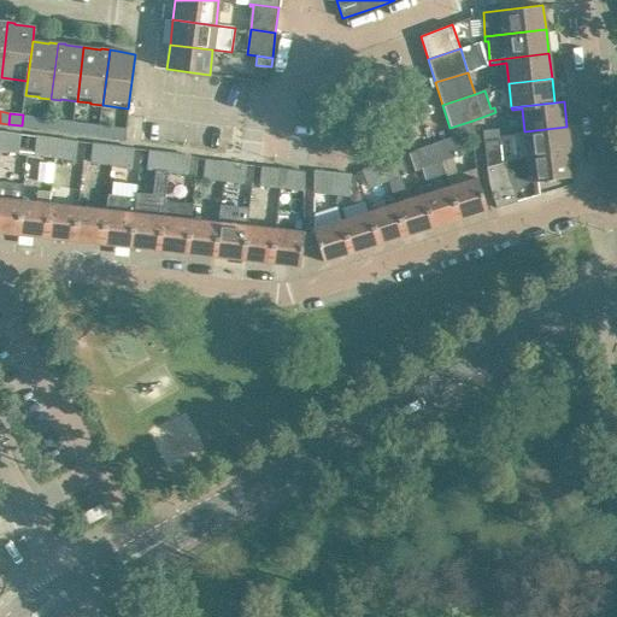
[(23,115),(22,125),(31,127),(33,117),(33,116),(23,115)]
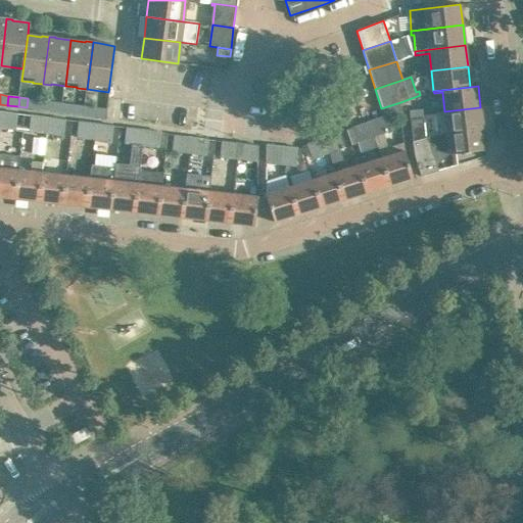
[(27,107),(40,109),(41,100),(28,99),(27,107)]
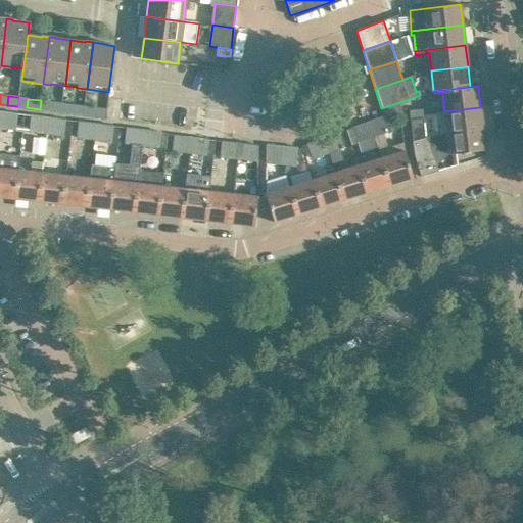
[(52,102),(41,100),(40,109),(51,111),(52,102)]
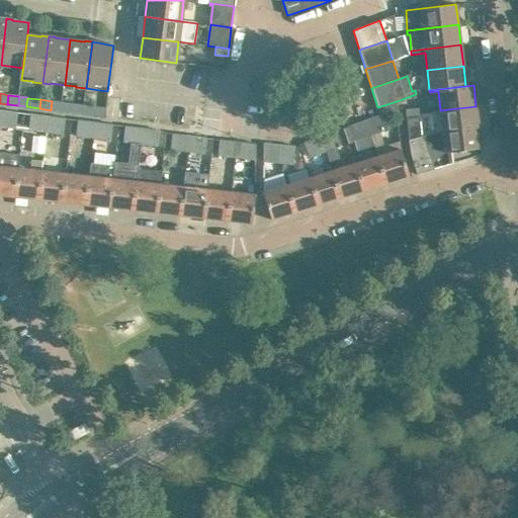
[(51,110),(61,111),(63,102),(52,101),(51,110)]
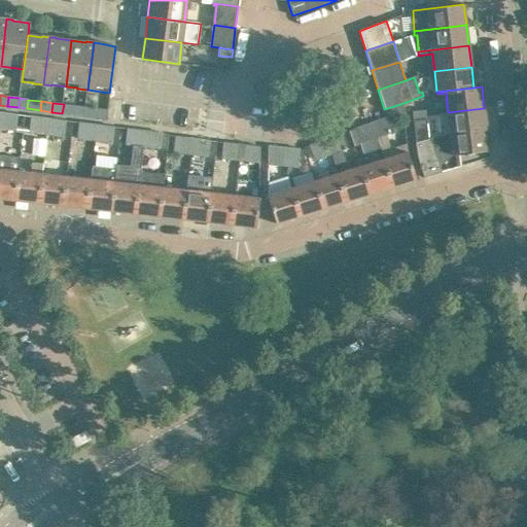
[(387,116),(372,123),(377,138),(387,134),(393,132),(389,120),(405,115),(403,103),(384,109),(384,110),(387,116)]
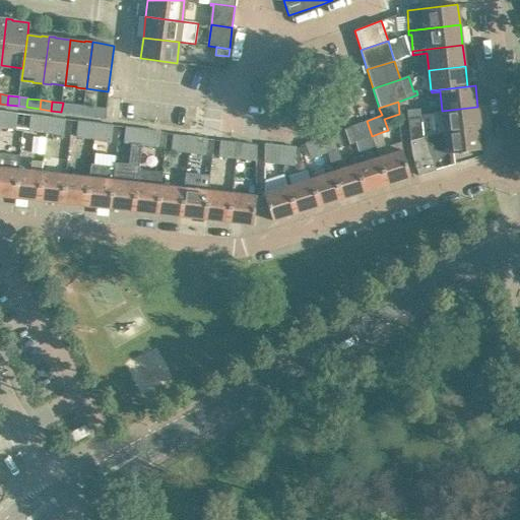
[(73,104),(63,103),(61,112),(72,113),(73,104)]
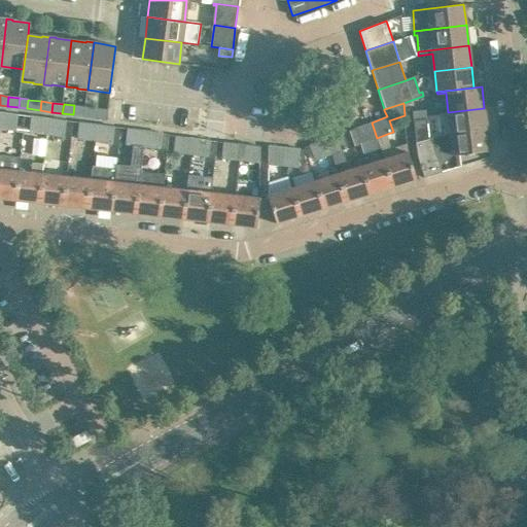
[(85,107),(74,105),(73,114),(84,116),(85,107)]
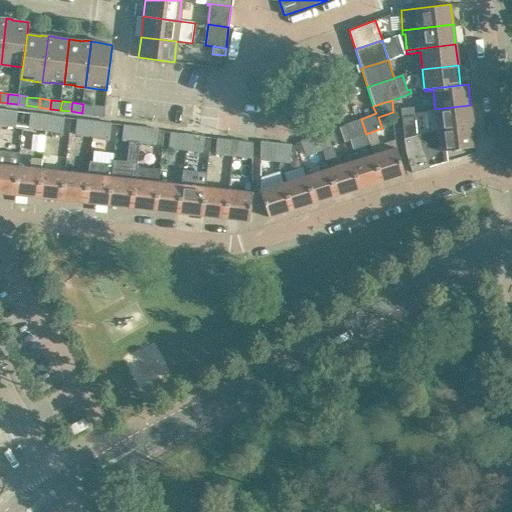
[(82,113),(92,114),(94,105),(83,104),(82,113)]
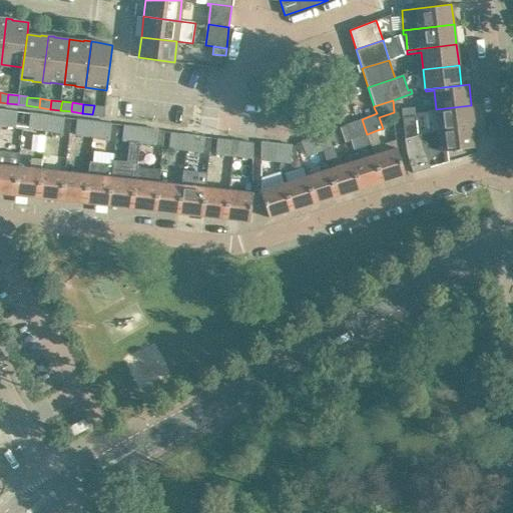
[(92,114),(103,116),(104,106),(94,105),(92,114)]
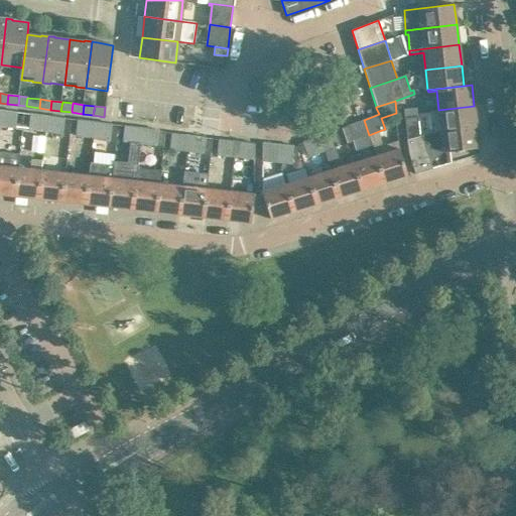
[(431,132),(440,131),(477,126),(474,106),(438,110),(428,111),(431,132)]
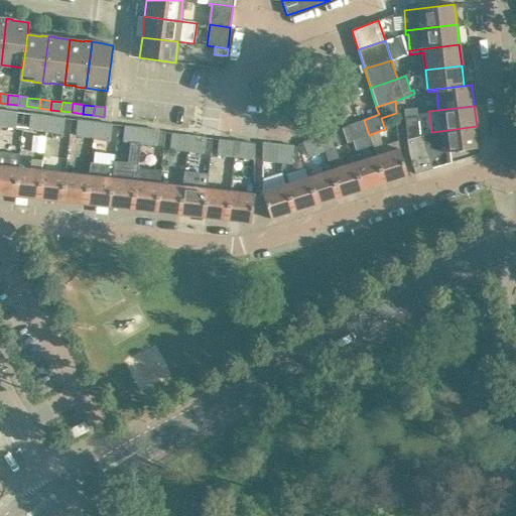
[(0,109),(0,125),(15,127),(17,112),(0,109)]
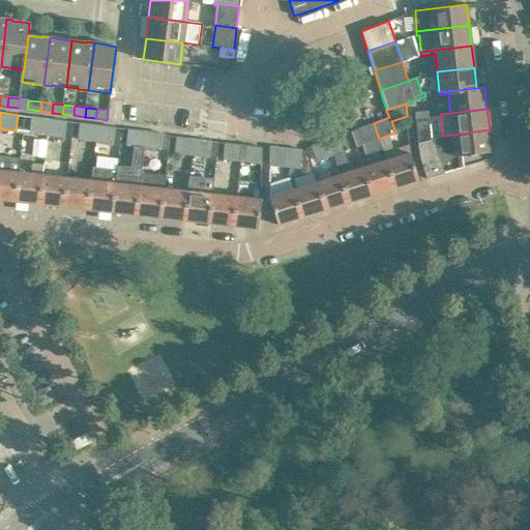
[(413,113),(414,122),(428,121),(427,112),(413,113)]
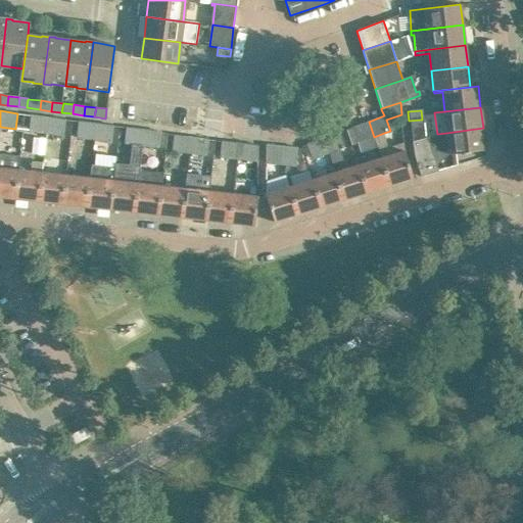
[(29,131),(46,133),(48,117),(31,114),(29,131)]
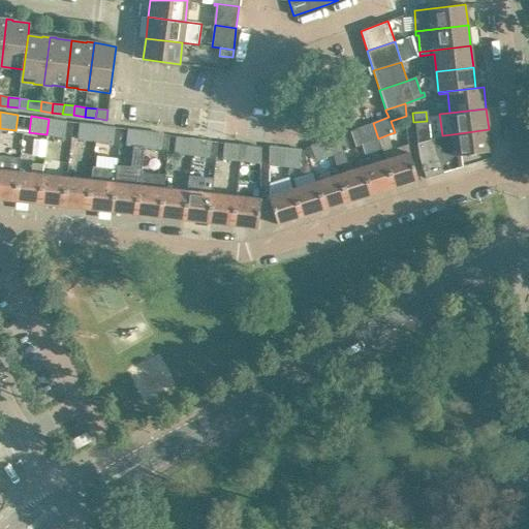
[(66,121),(49,119),(47,134),(64,136),(66,121)]
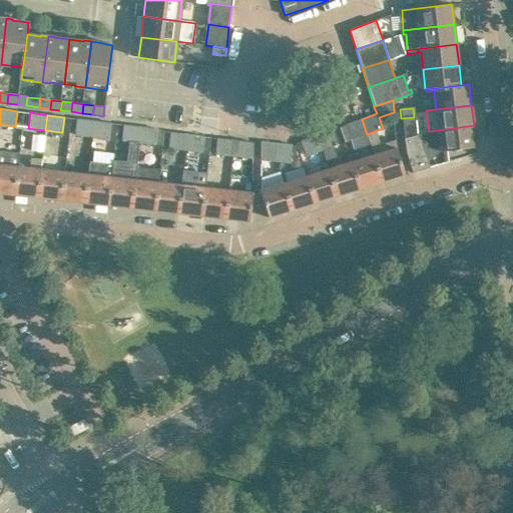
[(416,137),(414,117),(401,118),(401,122),(403,142),(416,137)]
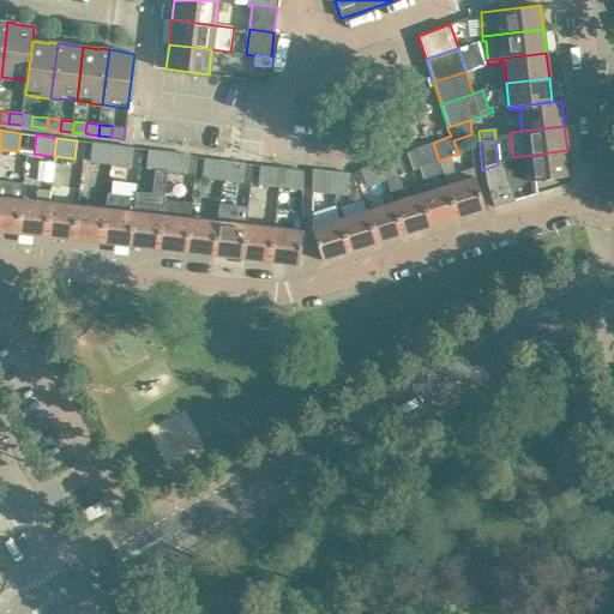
[(90,161),(110,163),(113,145),(92,143),(90,161)]
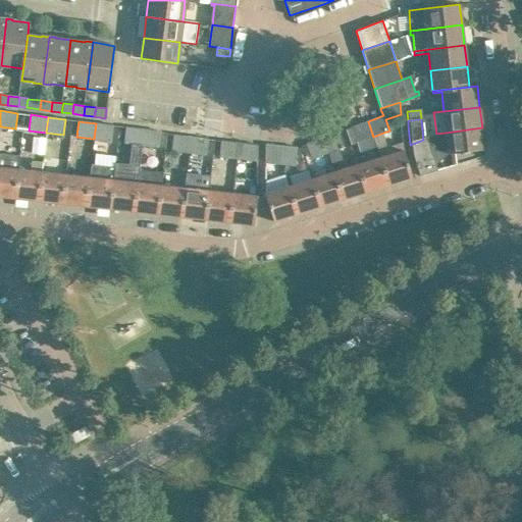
[(368,121),(352,127),(357,143),(360,152),(377,147),(373,137),(368,121)]
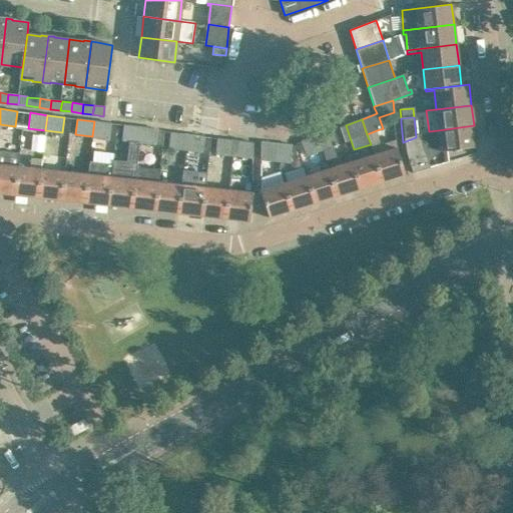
[(94,121),(92,136),(109,138),(111,123),(94,121)]
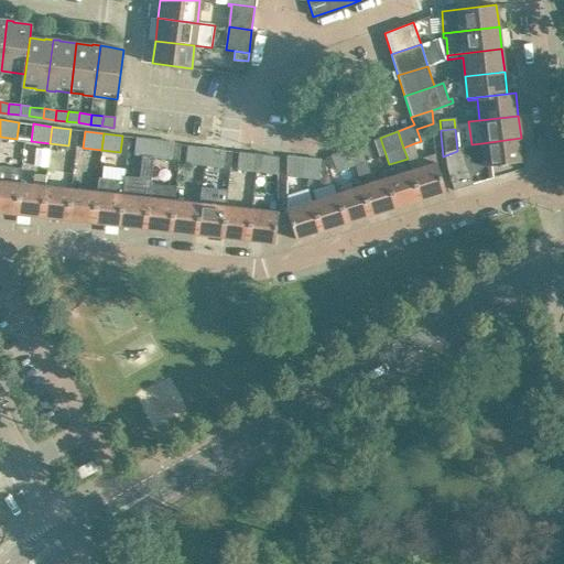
[(125,180),(119,226),(144,229),(150,183),(153,156),(154,140),(136,138),(133,154),(143,155),(140,180),(125,177),(125,180)]
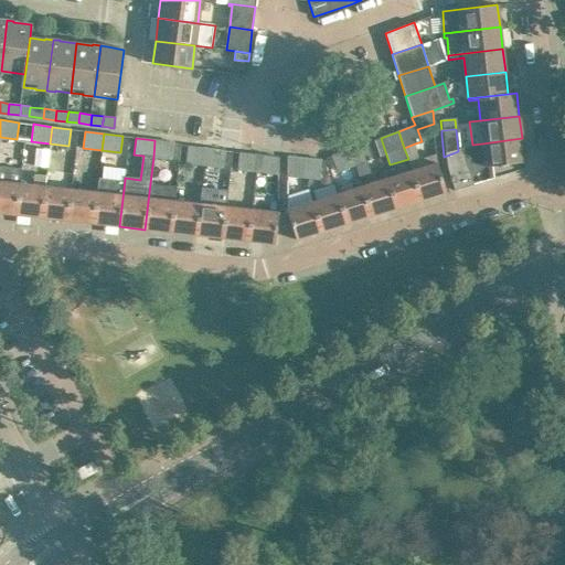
[(522,138),(482,144),(486,167),(524,161),(522,138)]
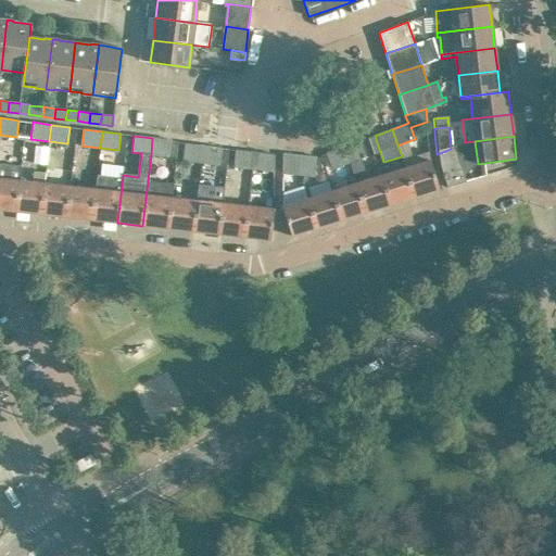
[(171,140),(152,138),(151,154),(168,158),(171,140)]
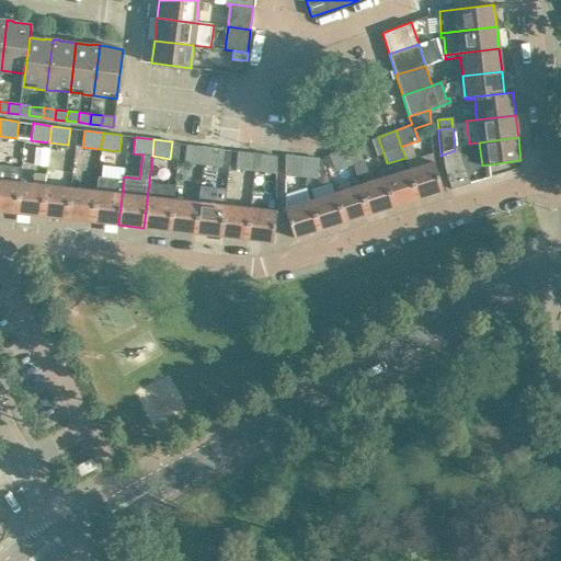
[(365,141),(347,148),(353,164),(364,160),(370,158),(365,141)]
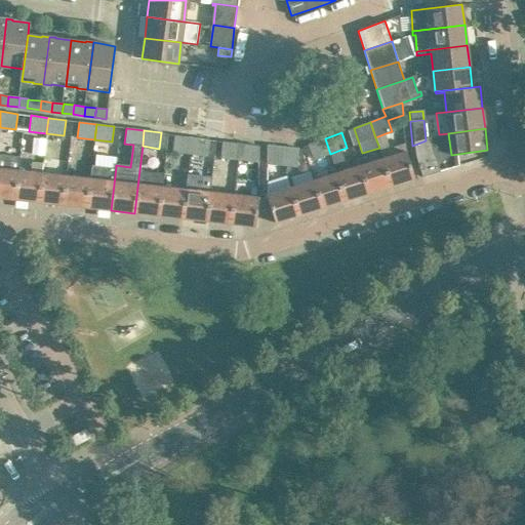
[(172,152),(190,154),(192,137),(174,135),(172,152)]
